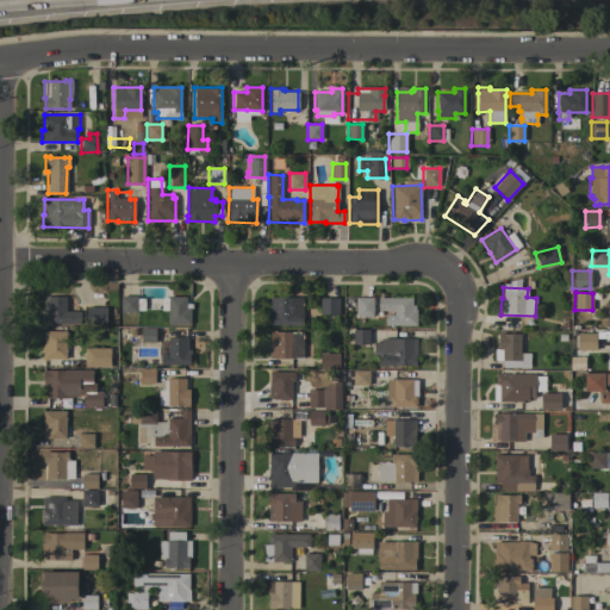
[(120,312),(120,297),(137,296),(137,298),(144,298),(144,310),(137,310),(137,312),(120,312)]
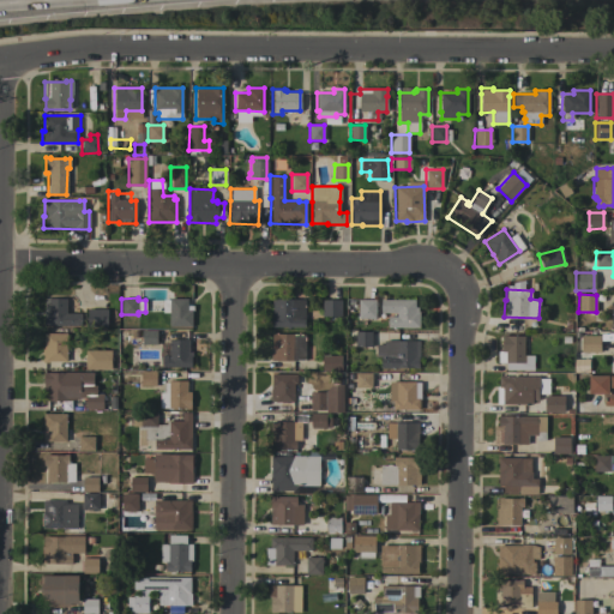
[(80,313),(80,326),(43,326),(43,314),(42,314),(42,299),(66,299),(66,313),(80,313)]
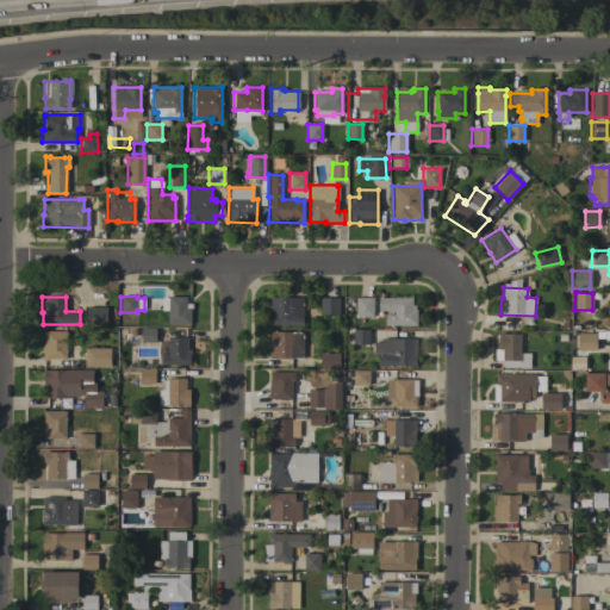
[(167,310),(161,310),(161,298),(168,298),(168,297),(186,297),(186,304),(192,304),(192,309),(190,309),(190,324),(167,324),(167,310)]
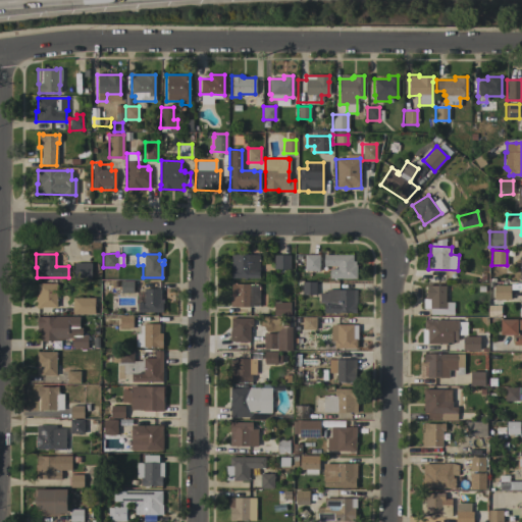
[(258,278),(230,277),(230,254),(259,254),(258,278)]
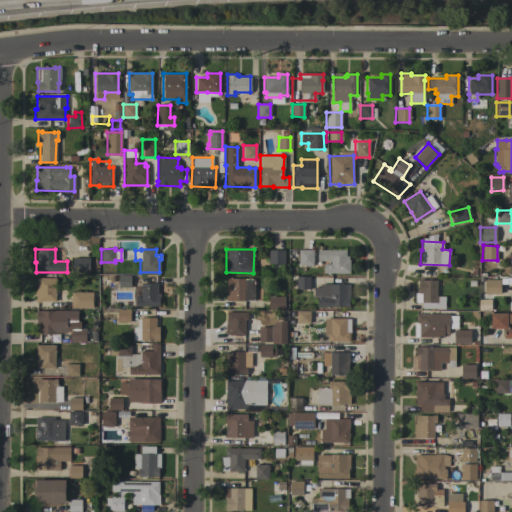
[(284,264),(268,264),(268,250),(284,250),(284,264)]
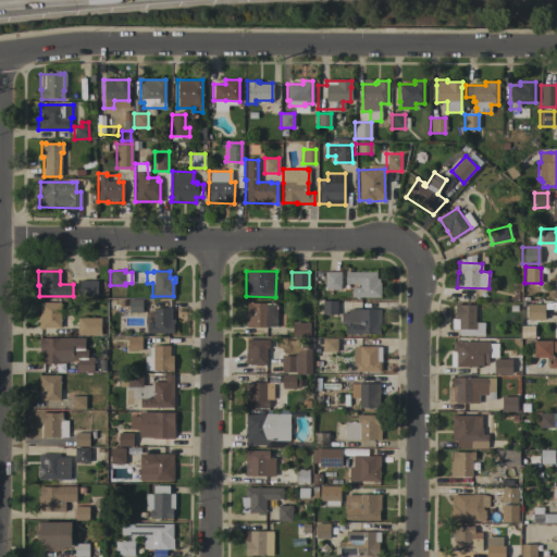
[(324,288),(324,272),(341,272),(341,288),(324,288)]
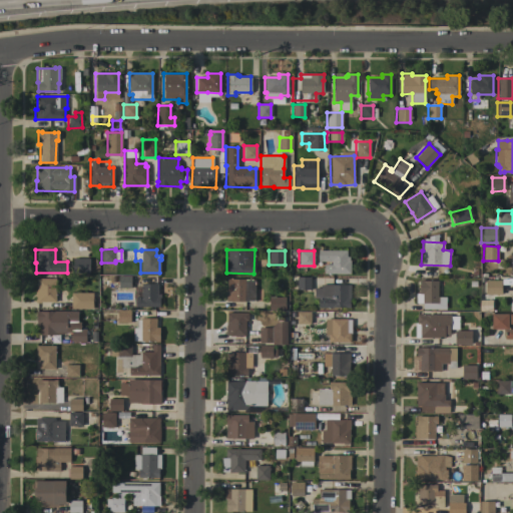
[(324,274),(324,264),(331,264),(331,262),(318,262),(318,250),(346,250),(346,257),(349,257),(349,261),(350,261),(350,274),(324,274)]
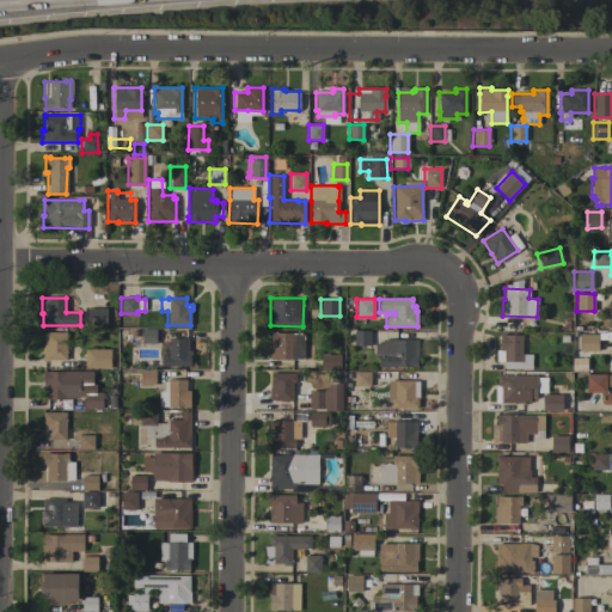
[(86,325),(87,307),(106,308),(106,325),(86,325)]
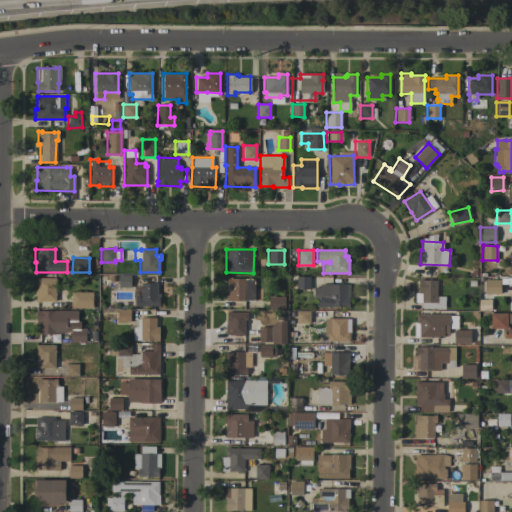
[(118,288),(118,275),(130,275),(130,287),(118,288)]
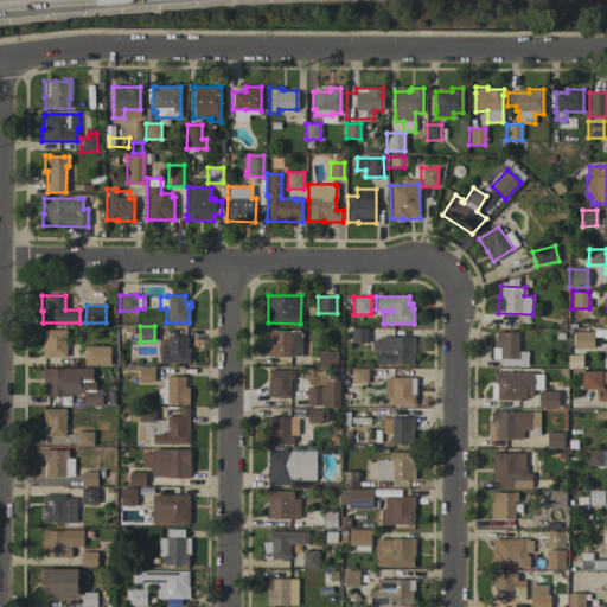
[(366,343),(351,343),(351,327),(366,327),(366,343)]
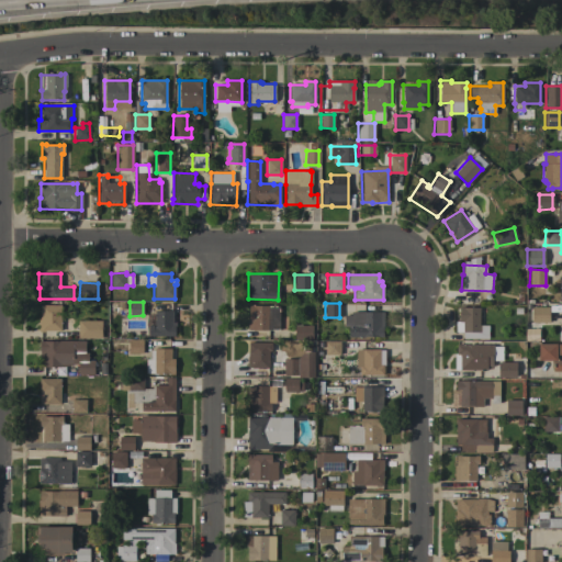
[(60,330),(44,330),(44,332),(38,332),(38,319),(40,319),(40,304),(60,305),(60,330)]
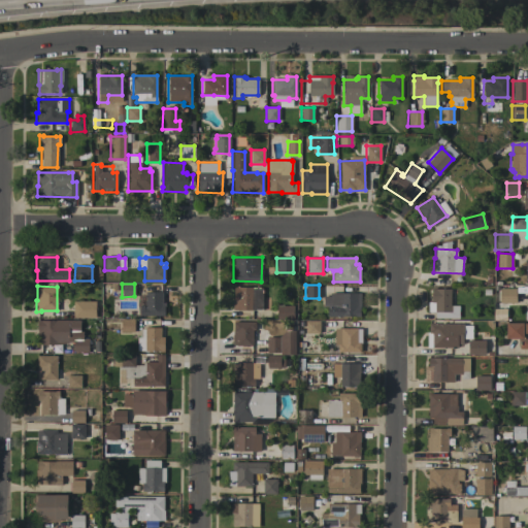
[(262,310),(232,310),(232,300),(233,300),(234,286),(238,286),(238,287),(262,288),(262,310)]
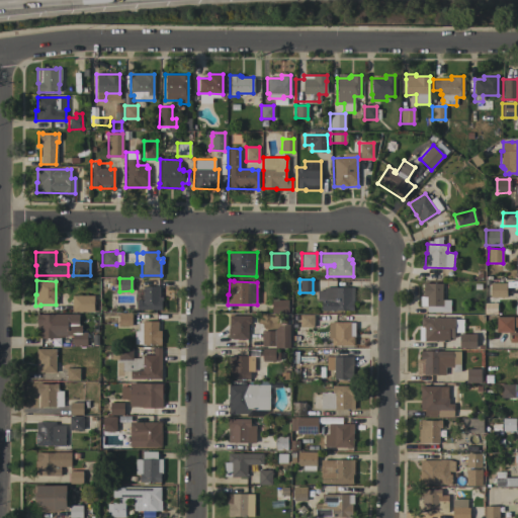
[(426,312),(427,306),(419,306),(420,283),(423,283),(423,282),(428,282),(428,283),(442,283),(441,299),(450,299),(450,312),(426,312)]
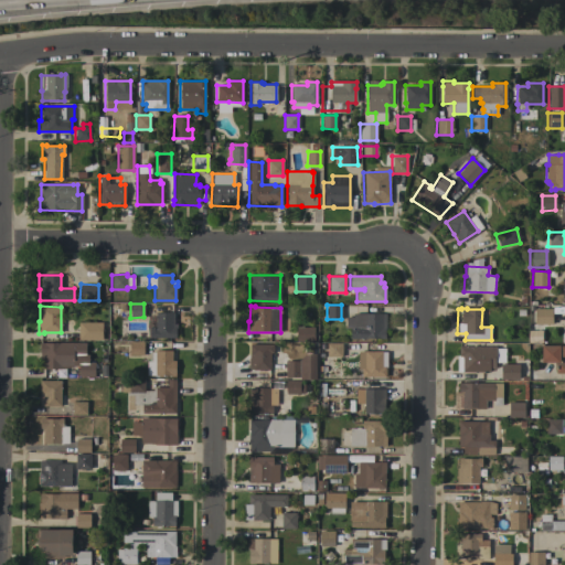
[(534,324),(534,309),(552,309),(552,324),(534,324)]
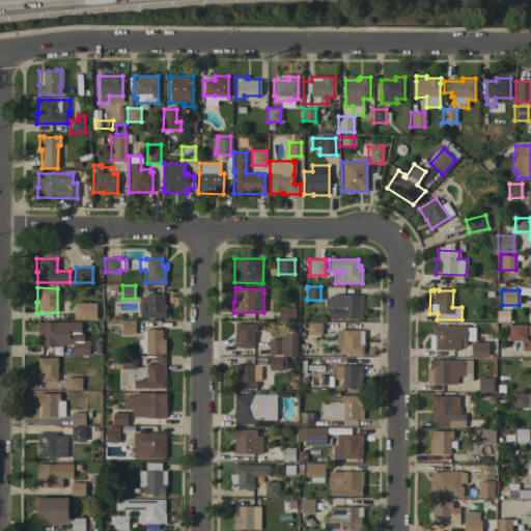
[(144,307),(144,309),(146,309),(146,294),(166,294),(166,308),(165,308),(165,317),(139,317),(139,307),(144,307)]
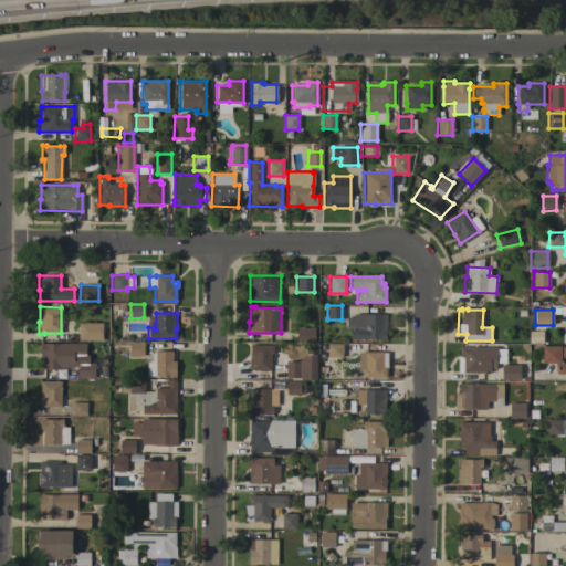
[(386,314),(387,329),(385,329),(386,338),(350,339),(350,328),(346,329),(346,318),(353,317),(353,315),(386,314)]
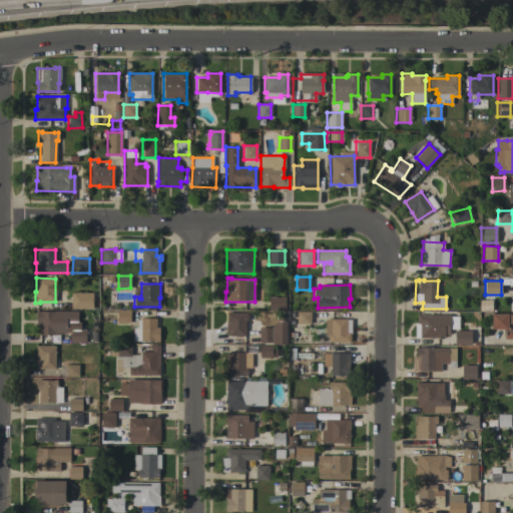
[(70,309),(71,293),(92,293),(92,309),(70,309)]
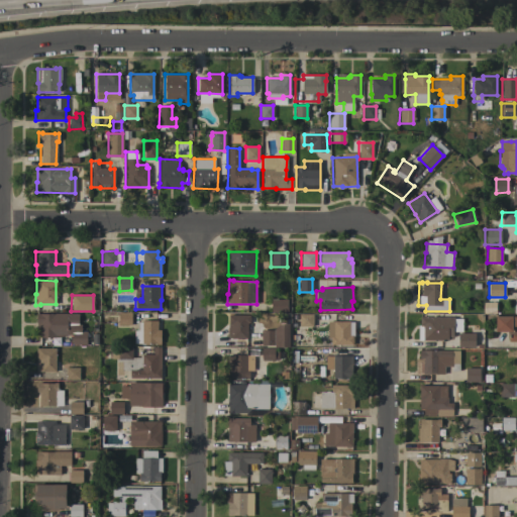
[(272,313),(271,300),(287,299),(287,313),(272,313)]
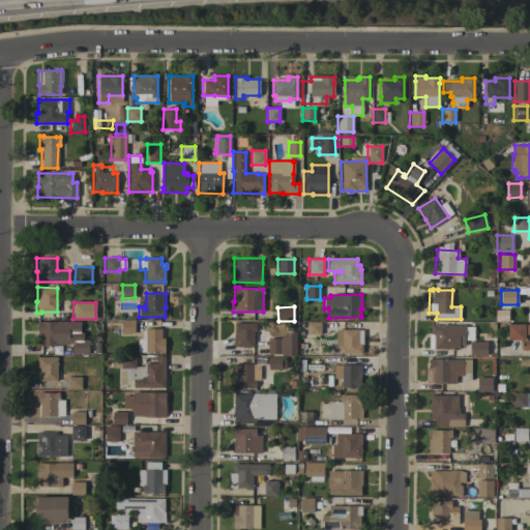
[(121,333),(121,320),(135,320),(135,333),(121,333)]
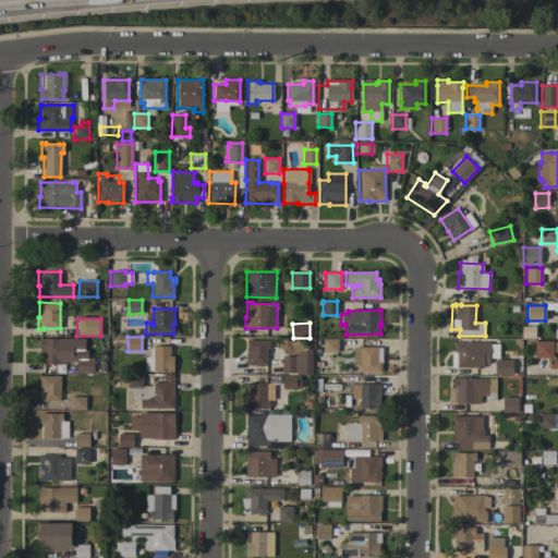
[(87,350),(87,358),(94,358),(93,372),(77,372),(77,360),(72,360),(72,363),(60,363),(60,364),(39,364),(39,339),(84,338),(84,350),(87,350)]
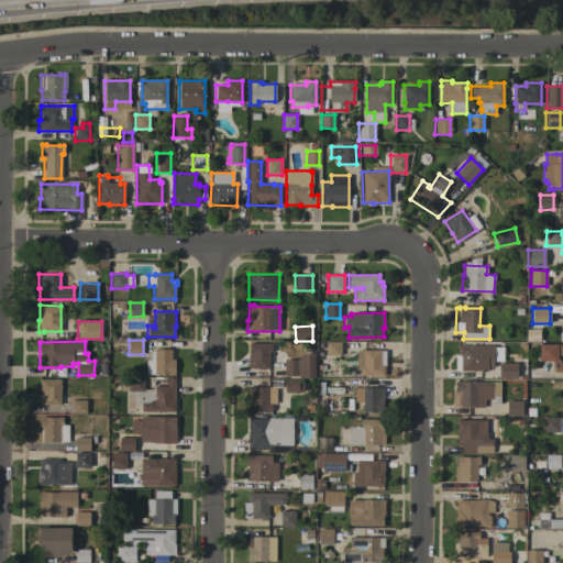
[(340,355),(326,355),(326,342),(340,342),(340,355)]
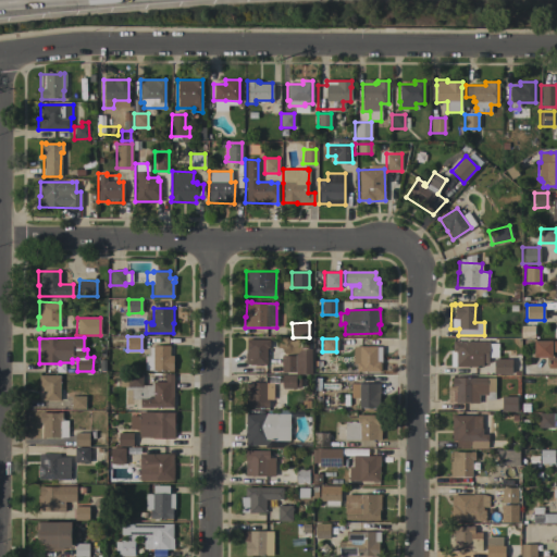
[(265,347),(265,364),(246,364),(246,339),(269,339),(269,347),(265,347)]
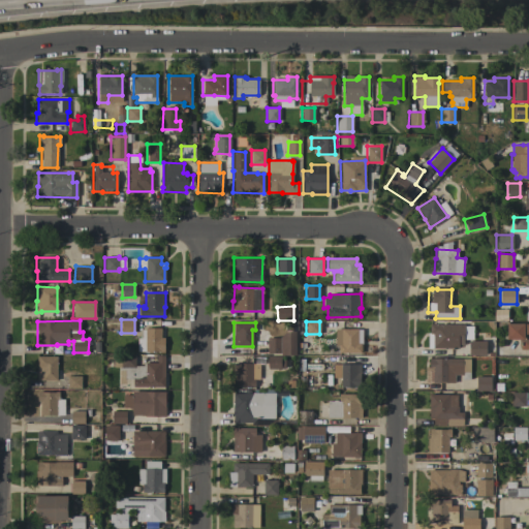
[(464,324),(464,327),(471,327),(471,336),(471,341),(464,340),(464,342),(463,342),(463,345),(458,345),(458,348),(432,348),(432,336),(429,336),(429,323),(464,324)]
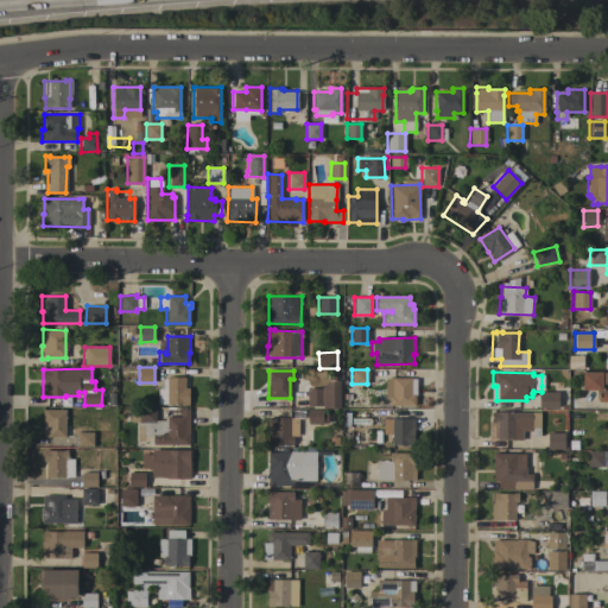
[(607,401),(597,401),(597,393),(596,393),(596,391),(582,390),(582,372),(602,372),(602,390),(603,390),(603,372),(607,372),(607,401)]
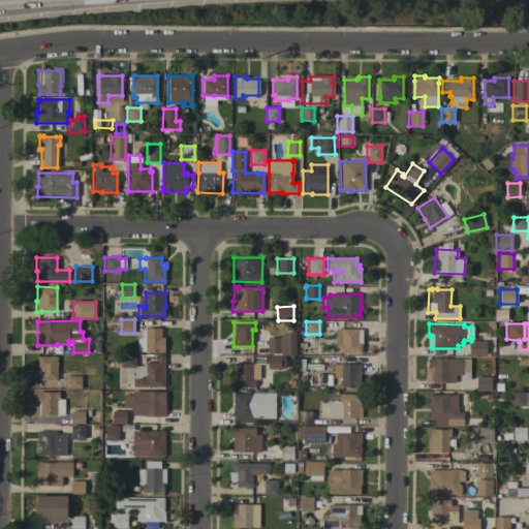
[(164,352),(158,352),(158,351),(146,351),(137,351),(137,339),(141,339),(141,330),(145,330),(145,329),(160,328),(160,337),(164,337),(164,352)]
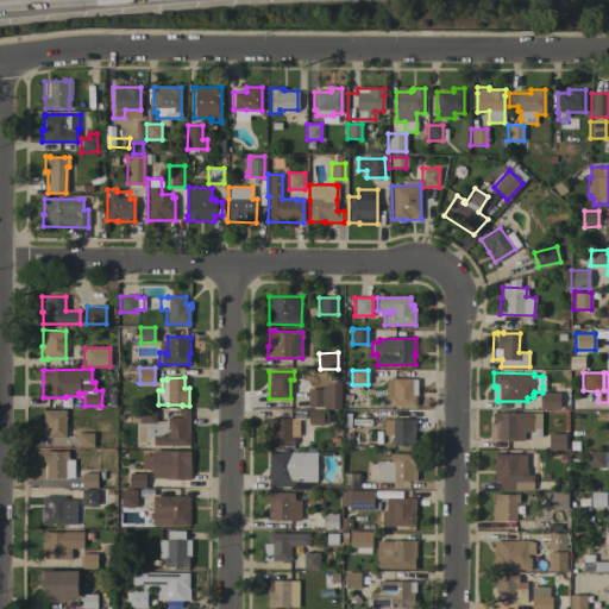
[(385,378),(412,378),(412,380),(416,380),(416,396),(415,396),(415,406),(389,406),(389,399),(385,399),(385,378)]
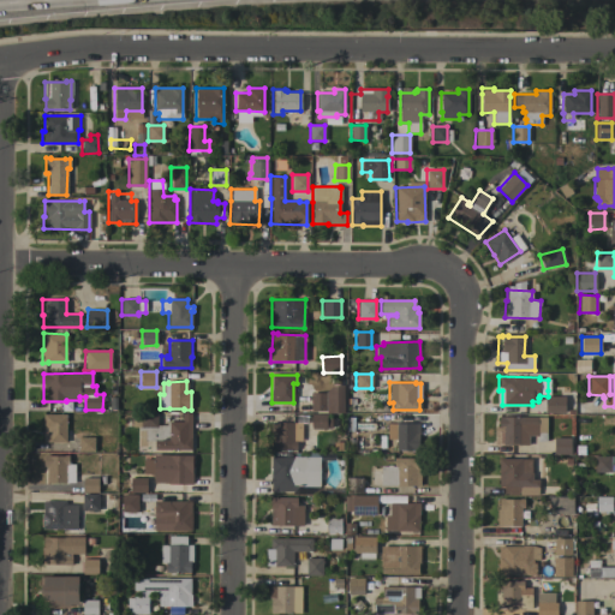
[(327,411),(310,412),(310,393),(326,393),(327,411)]
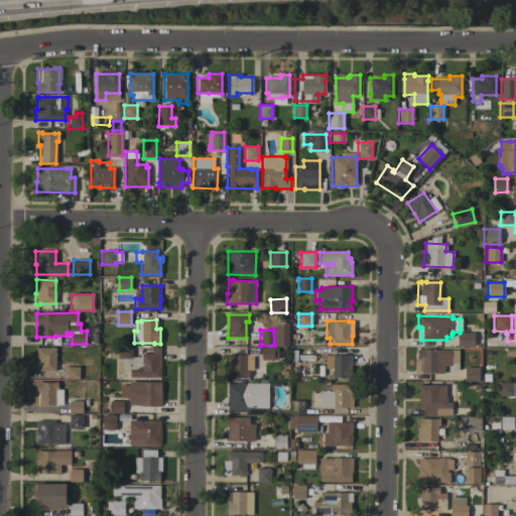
[(474,333),(474,347),(458,347),(457,333),(474,333)]
